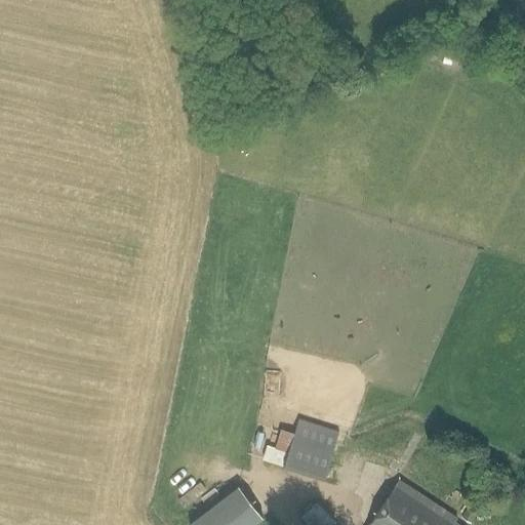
[(325,480),(339,431),(298,419),(295,433),(281,429),(271,463),(325,480)]
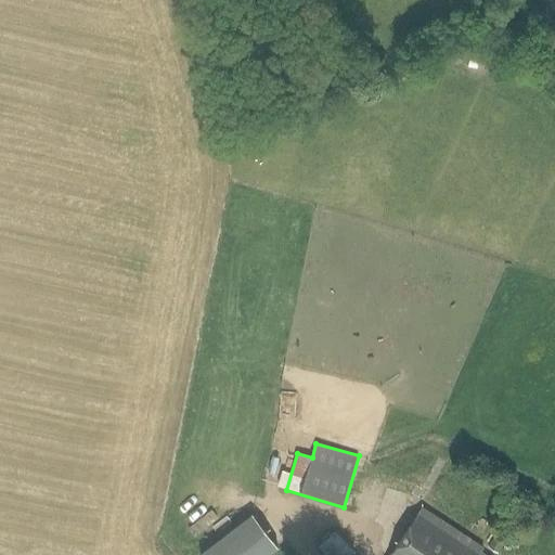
[(485,554),(483,554),(487,550),(424,511),(392,554),(485,554)]
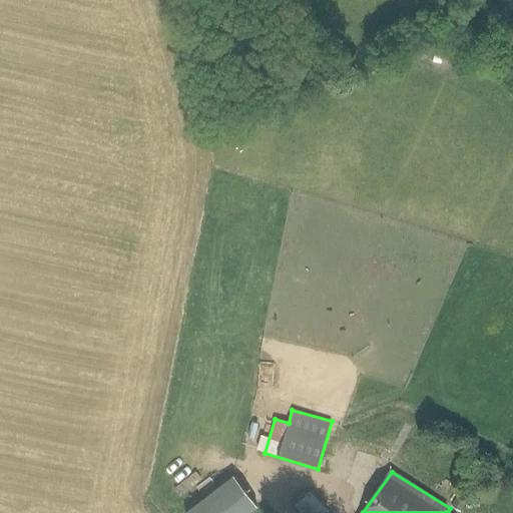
[(232,475),(185,512),(247,512),(257,506),(232,475)]
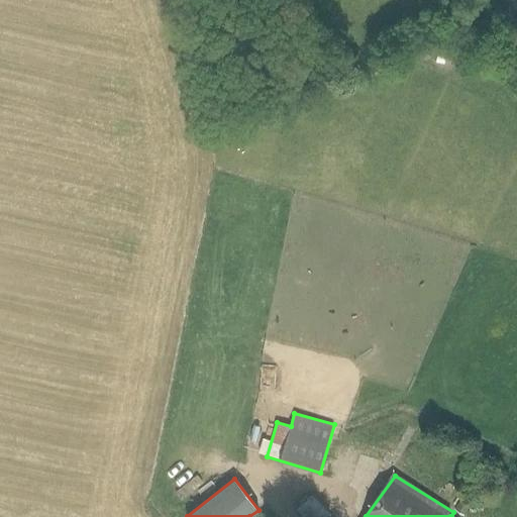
[(327,516),(331,514),(312,493),(295,509),(301,516),(327,516)]
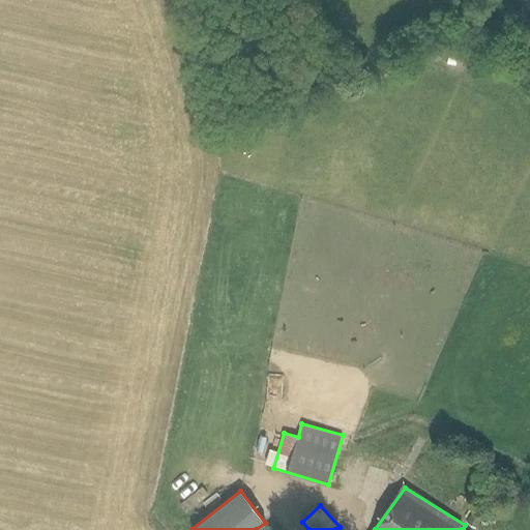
[(472,511),(466,522),(476,528),(482,518),(472,511)]
